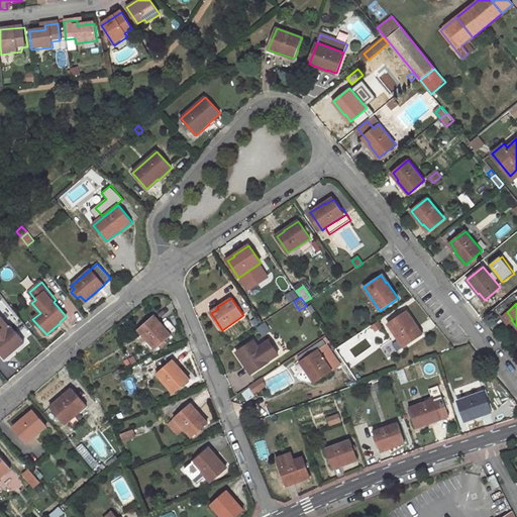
[(407,311),(388,323),(404,346),(421,335),(416,328),(417,327),(407,311)]
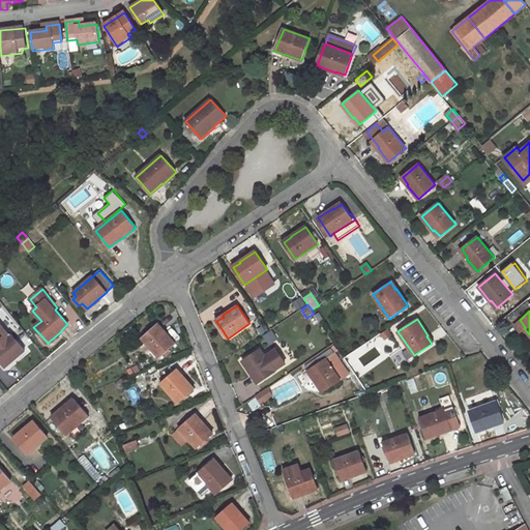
[(525,327),(520,320),(513,325),(520,332),(525,329),(524,328),(525,327)]
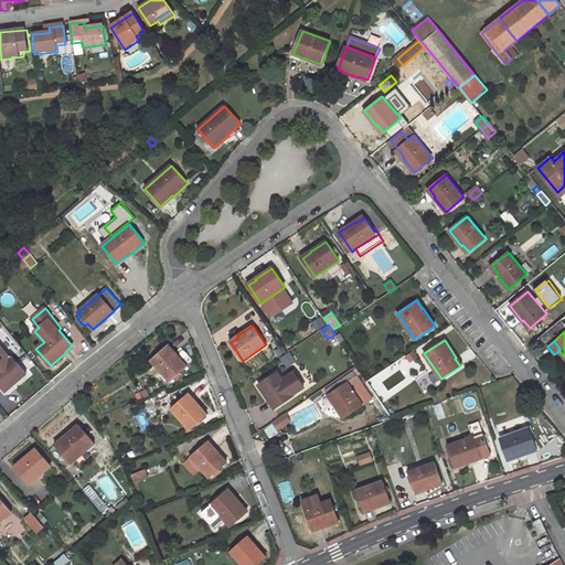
[(167,347),(150,361),(170,382),(187,366),(174,352),(173,353),(167,347)]
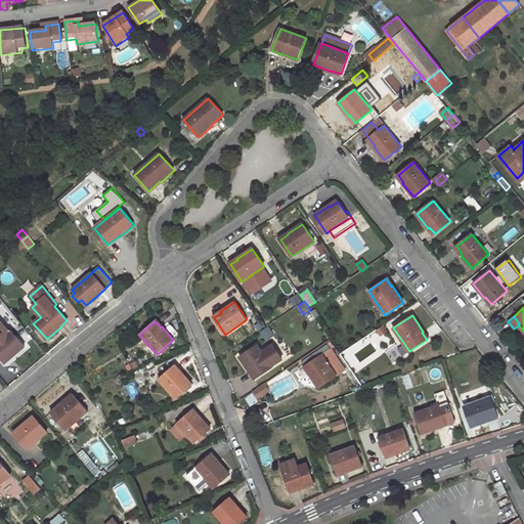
[(383,325),(378,330),(382,336),(388,332),(383,325)]
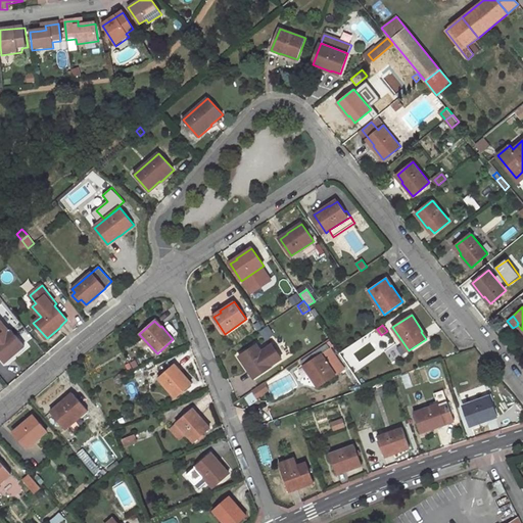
[(25,345),(11,329),(0,339),(0,357),(4,362),(11,355),(12,357),(25,345)]
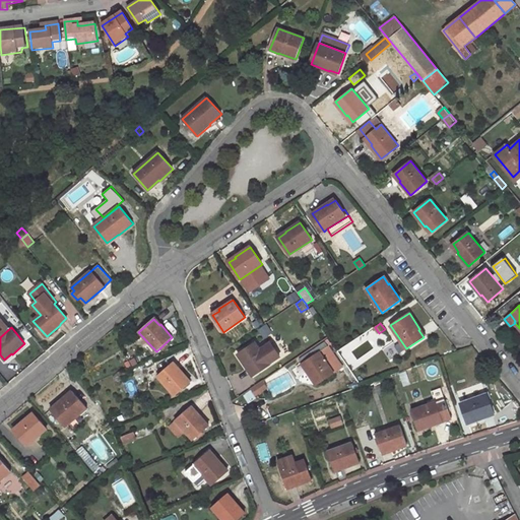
[(254,375),(270,364),(270,362),(280,354),(271,341),(261,348),(256,341),(239,353),(248,369),(249,368),(254,375)]
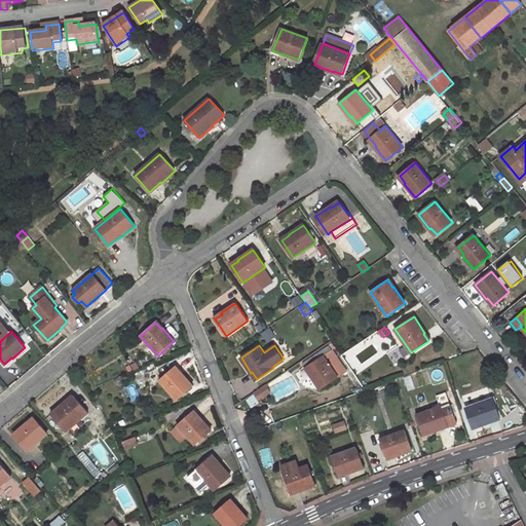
[(346,371),(330,345),(303,364),(314,382),(316,381),(322,388),(346,371)]
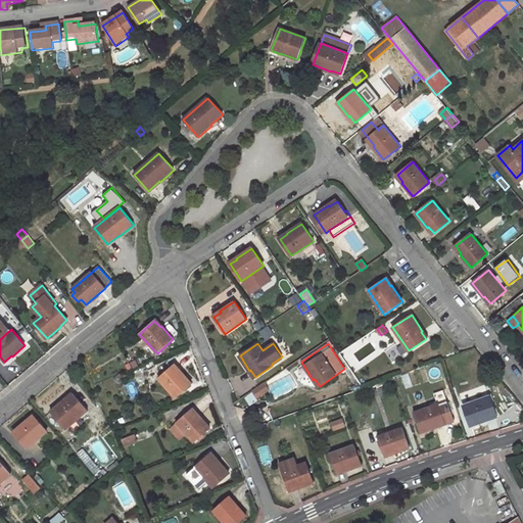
[(403,354),(396,344),(392,347),(398,358),(403,354)]
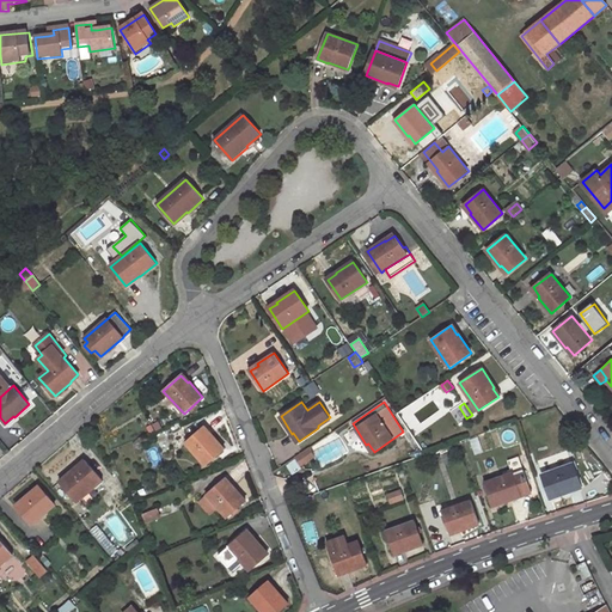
[(203,427),(185,442),(207,465),(225,450),(210,434),(203,427)]
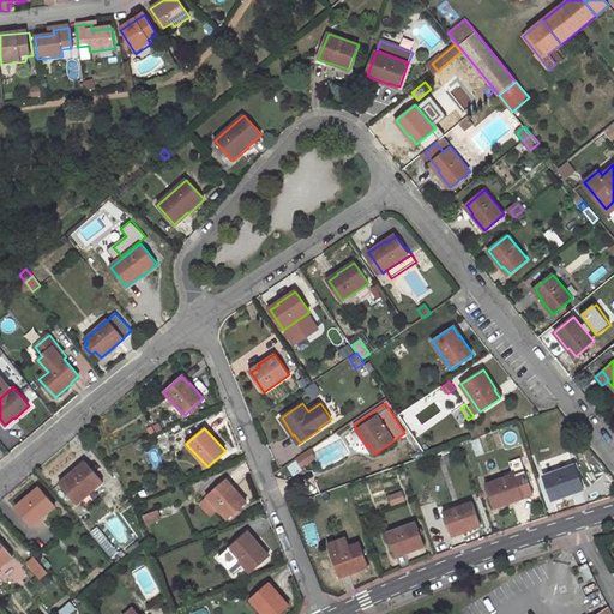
[(541,465),(553,499),(571,492),(571,491),(582,486),(569,452),(566,451),(542,461),(541,465)]
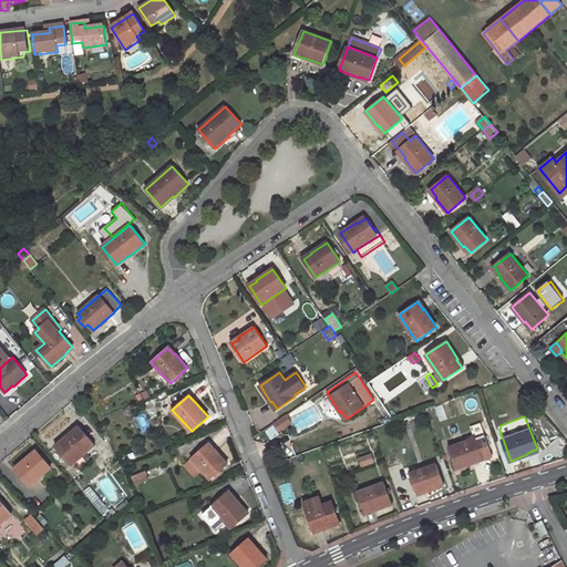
[(79,426),(55,446),(71,465),(88,452),(86,451),(94,444),(79,426)]
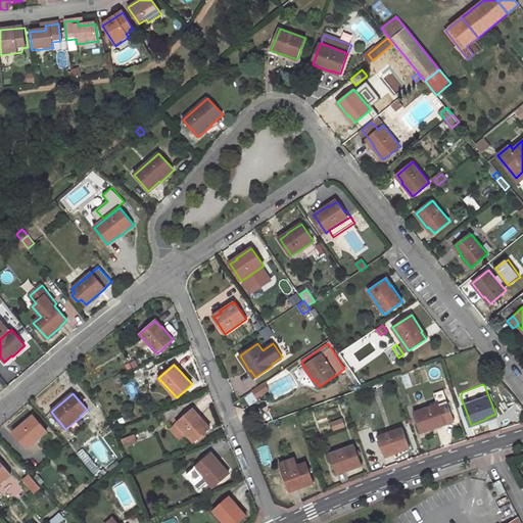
[(446,401),(414,413),(421,433),(437,427),(436,426),(454,420),(446,401)]
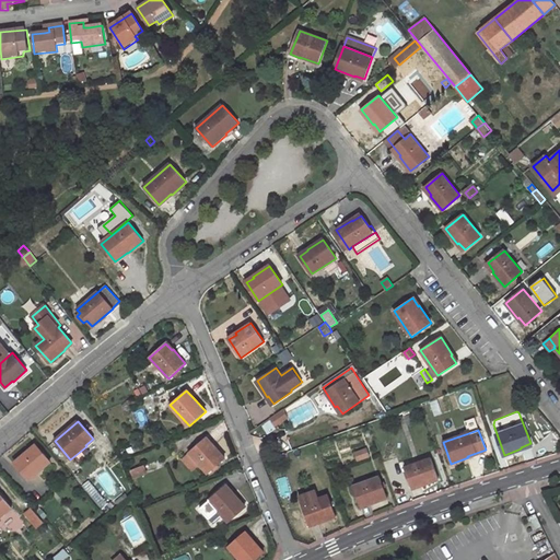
[(206,438),(189,453),(190,454),(199,464),(208,474),(225,458),(213,444),(212,445),(206,438)]
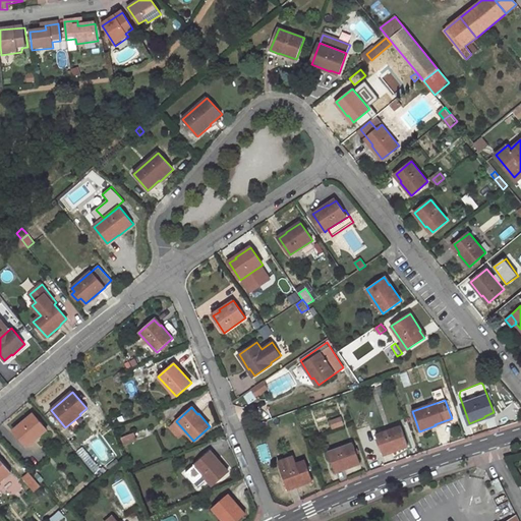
[(47,430),(34,414),(13,430),(25,447),(34,441),(34,442),(47,430)]
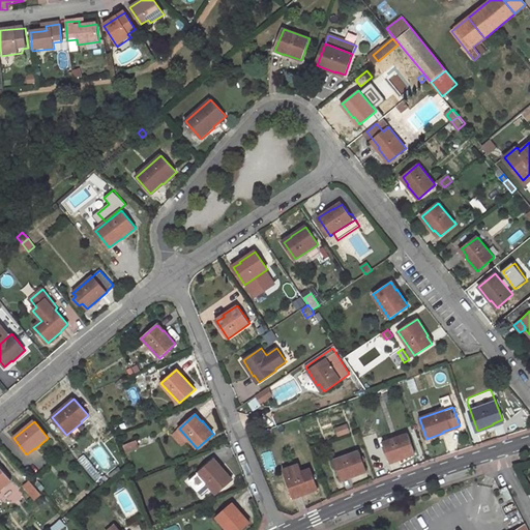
[(180,430),(173,436),(181,444),(188,439),(180,430)]
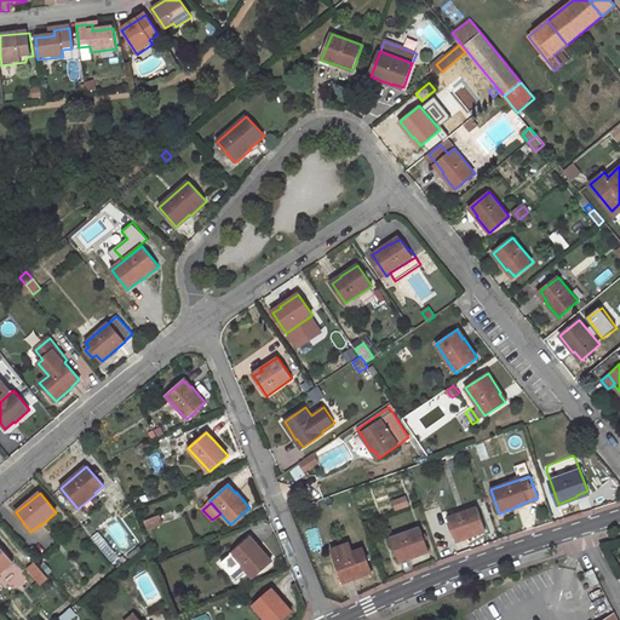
[(486,529),(477,506),(447,517),(455,539),(465,537),(466,537),(486,529)]
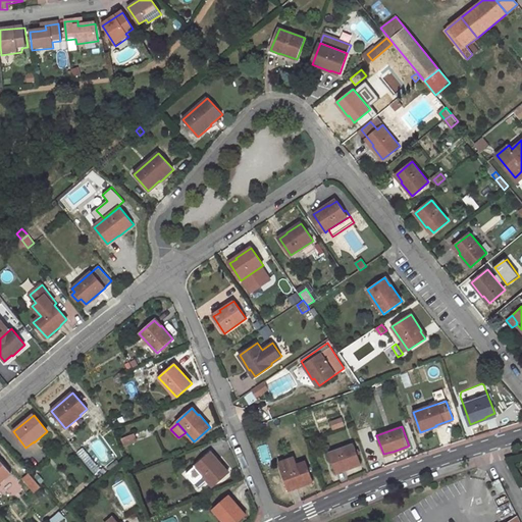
[(361,464),(354,444),(328,454),(335,472),(344,468),(345,470),(361,464)]
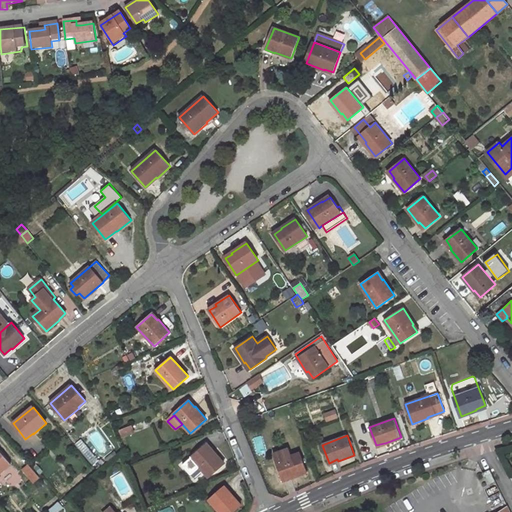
[(206,444),(183,465),(191,473),(199,466),(209,477),(224,463),(213,450),(212,451),(206,444)]
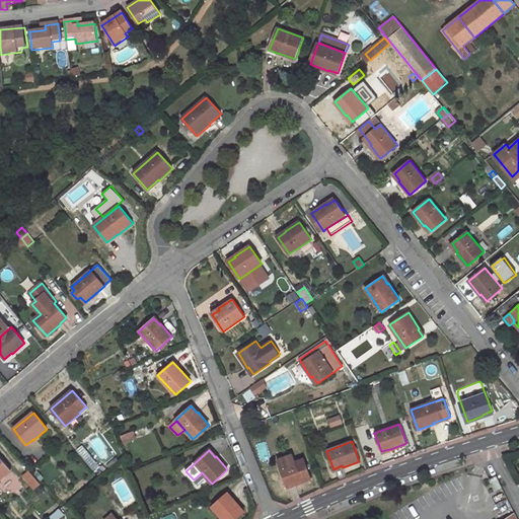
[(0,457),(0,479),(4,475),(3,474),(10,469),(0,457)]
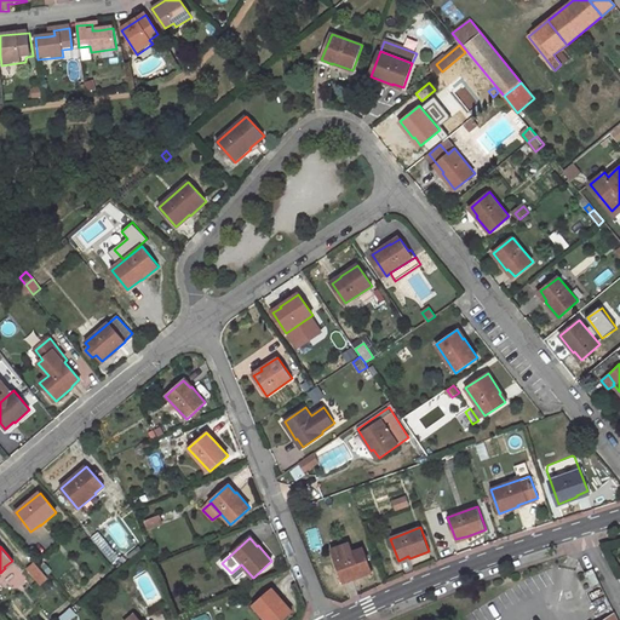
[(138,547),(128,555),(131,558),(141,550),(138,547)]
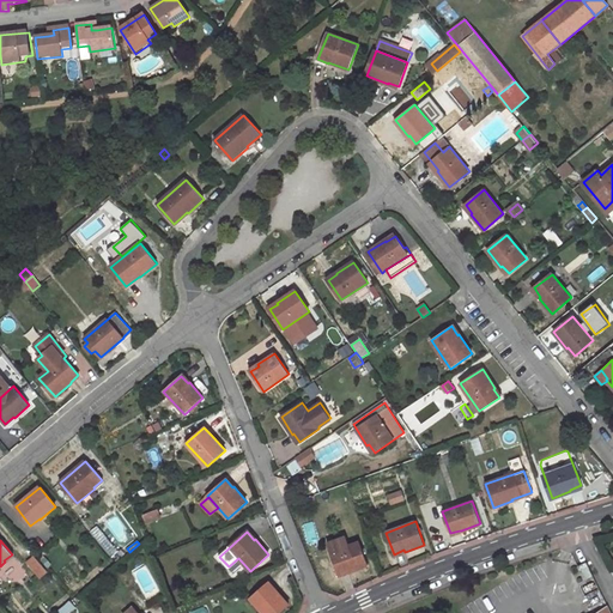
[(368,565),(359,541),(329,552),(338,574),(347,571),(349,572),(368,565)]
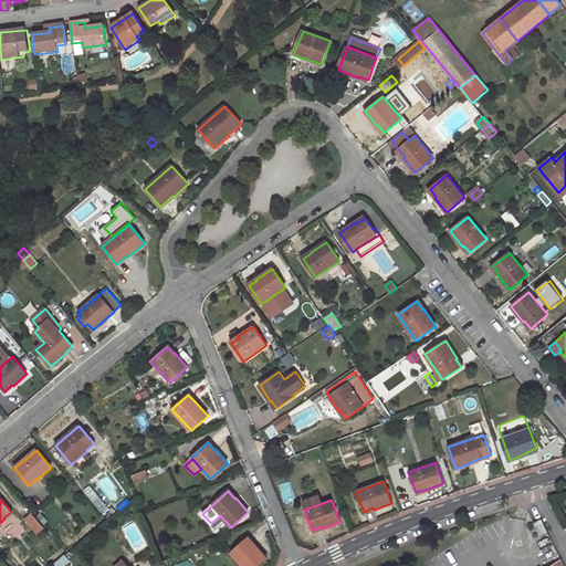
[(44,527),(33,514),(27,520),(39,533),(44,527)]
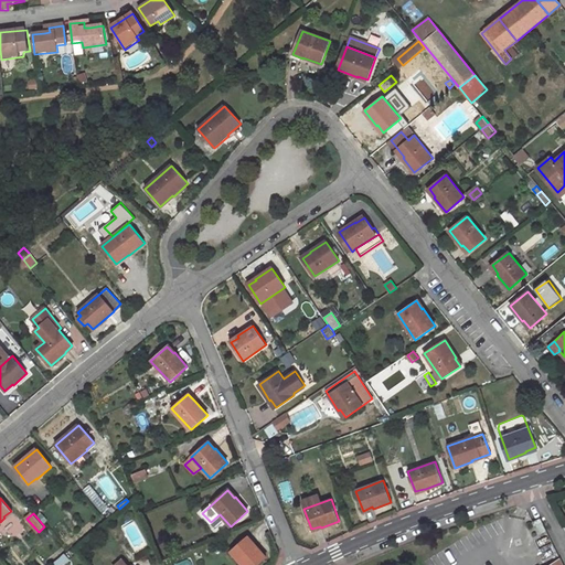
[(546,531),(541,519),(533,522),(539,534),(546,531)]
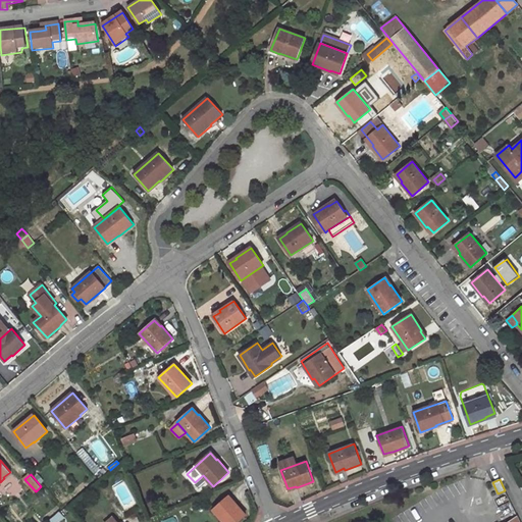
[(222,521),(238,521),(246,515),(233,502),(232,503),(227,497),(212,510),(222,521)]
